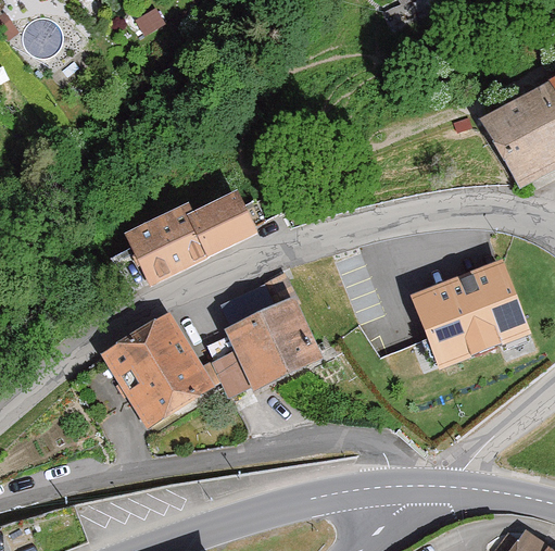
[(554,84),(484,124),(519,184),(554,163),(554,84)]
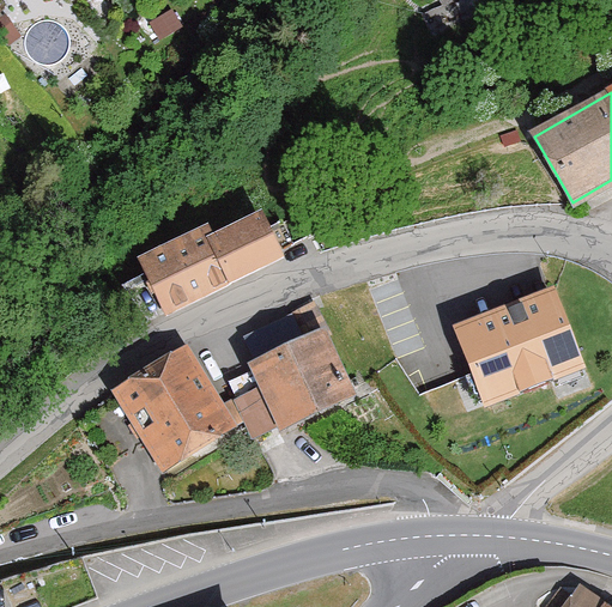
[(137,256),(164,310),(279,252),(258,210),(212,232),(207,222),(137,256)]
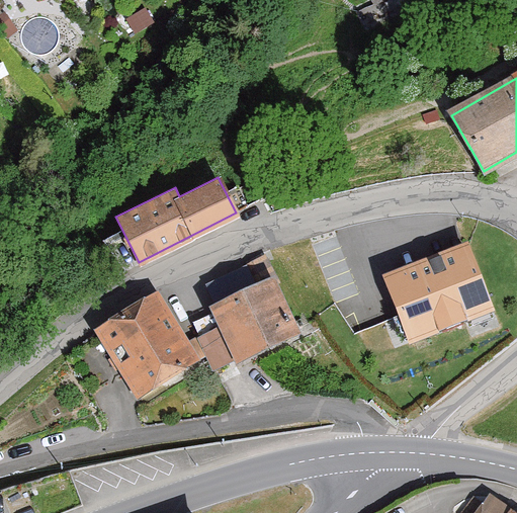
[(409,341),(493,308),(466,240),(461,243),(381,273),(397,311),(409,341)]
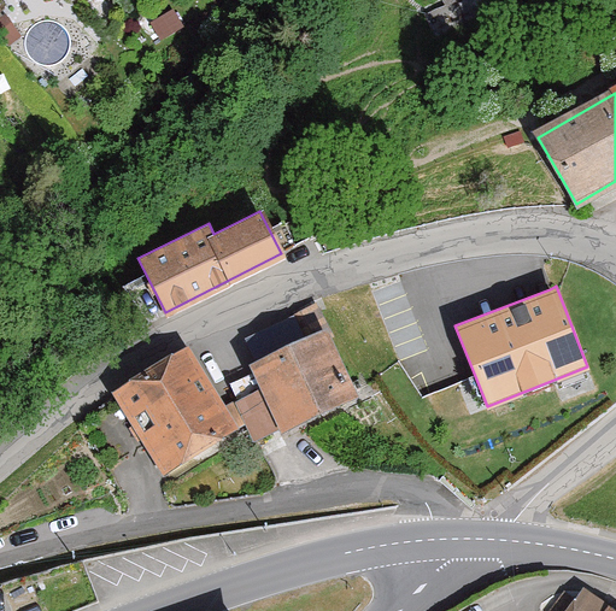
[(236,398),(254,435),(279,424),(281,429),(356,392),(324,327),(248,363),(260,386),(236,398)]
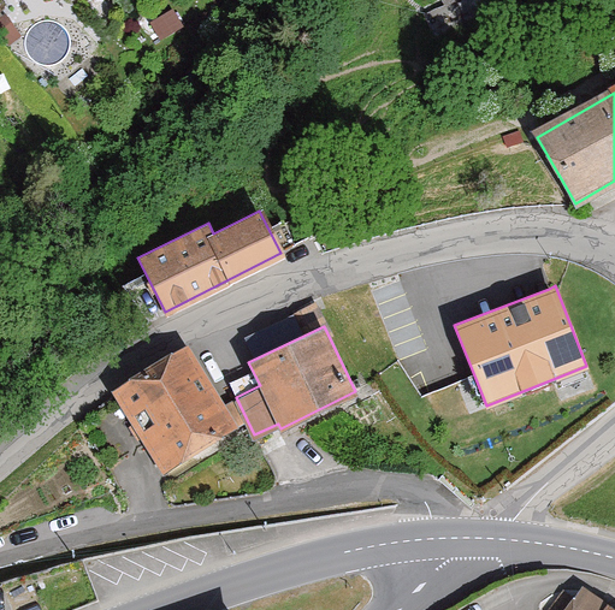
[(113,390),(163,468),(235,424),(185,345),(113,390)]
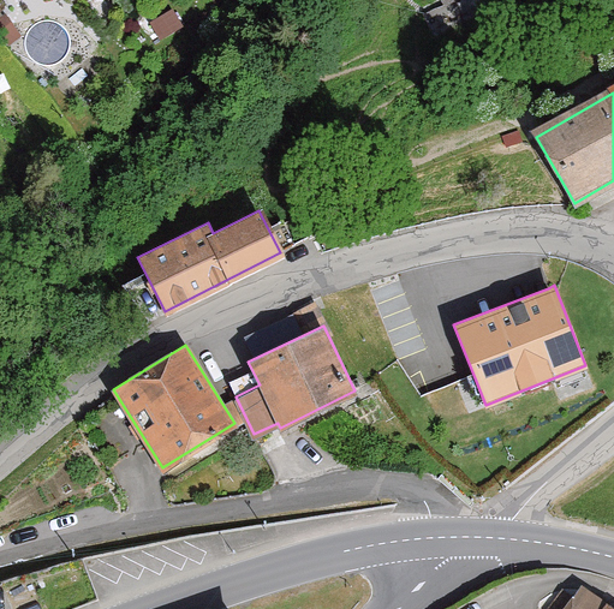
[(613,608),(579,584),(560,608),(613,608)]
